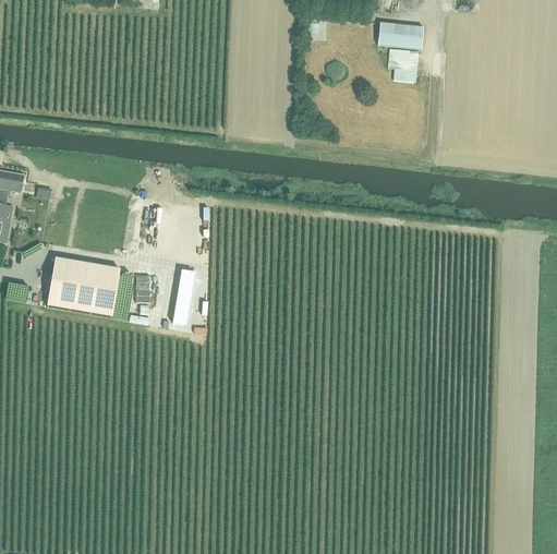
[(383,0),(382,10),(394,11),(395,0),(383,0)]
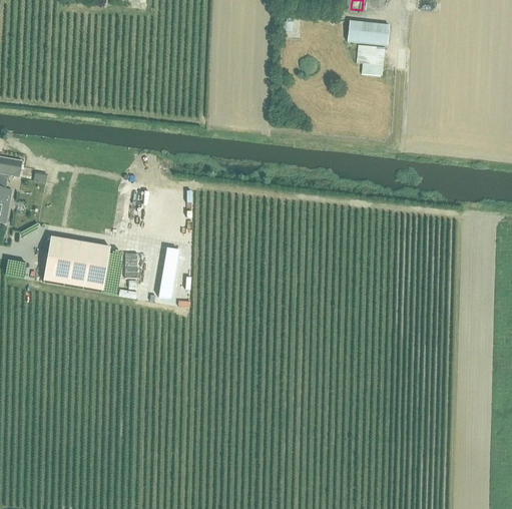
[(388,43),(390,23),(350,19),(347,39),(388,43)]
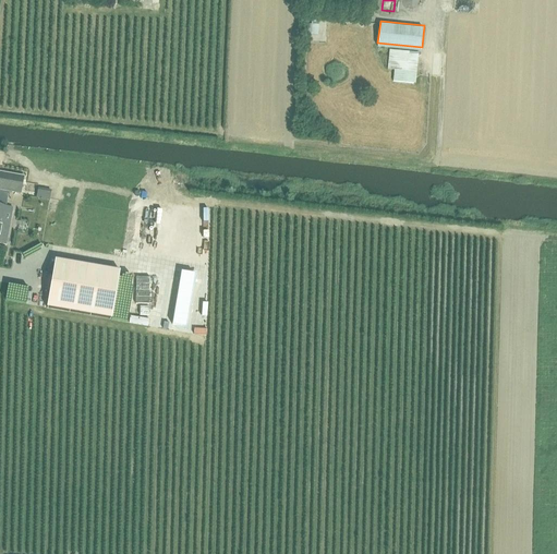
[(390,47),(388,67),(418,69),(420,49),(390,47)]
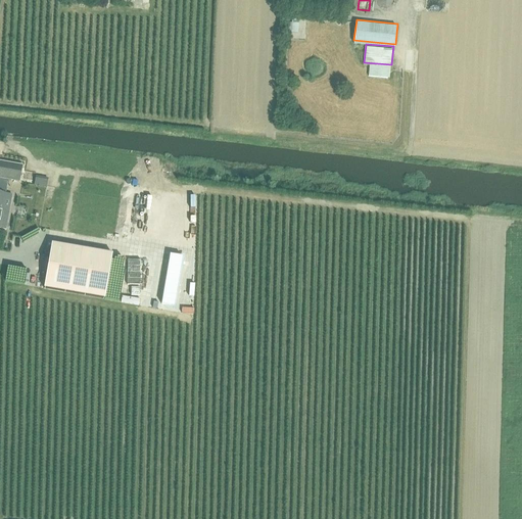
[(402,98),(410,98),(412,79),(404,79),(402,98)]
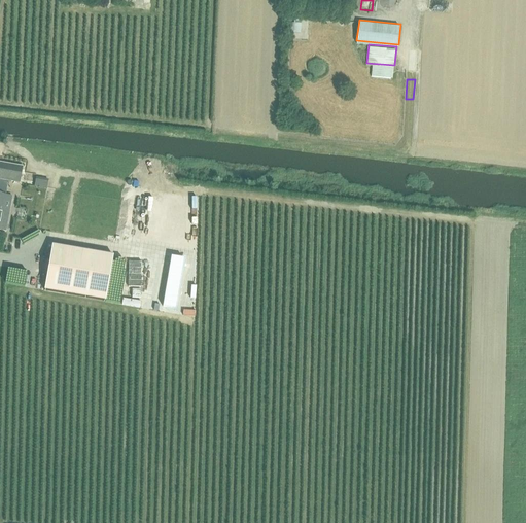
[(0,176),(8,178),(20,180),(23,164),(0,159),(0,176)]
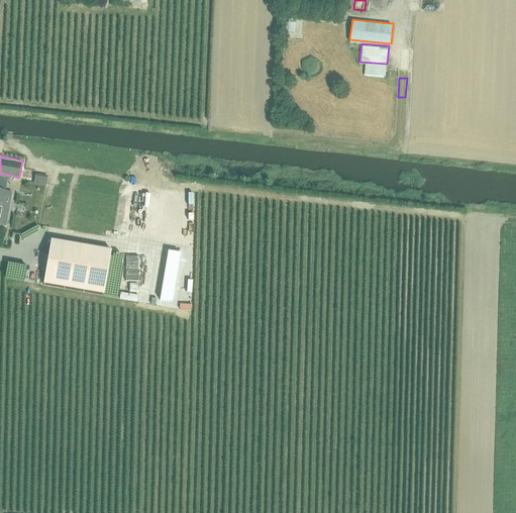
[(35,171),(34,179),(46,181),(47,173),(35,171)]
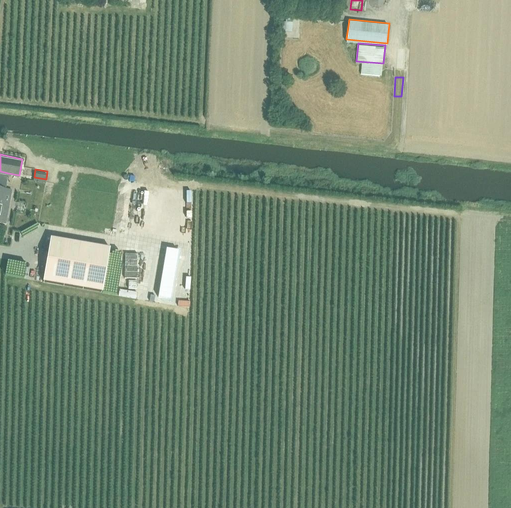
[(6,186),(5,186),(0,185),(0,219),(0,220),(3,207),(9,208),(12,188),(6,186)]
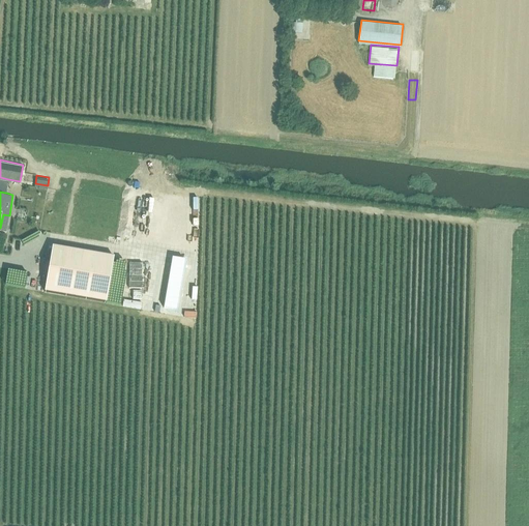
[(45,289),(107,299),(115,254),(53,243),(45,289)]
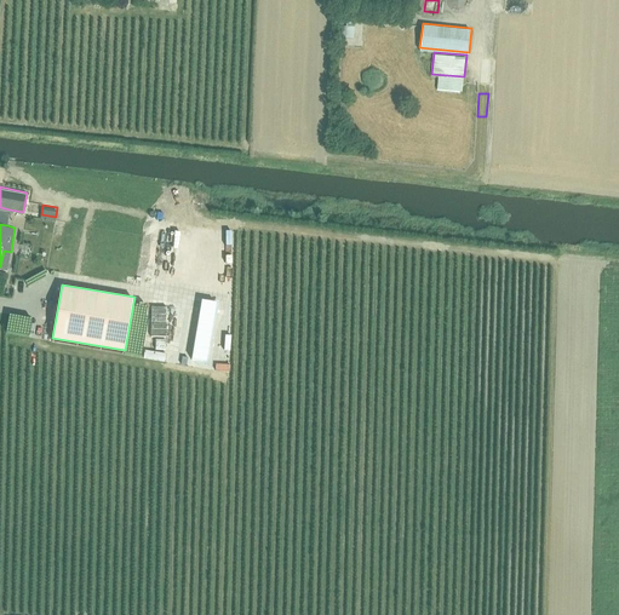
[(191,354),(206,356),(216,298),(201,295),(191,354)]
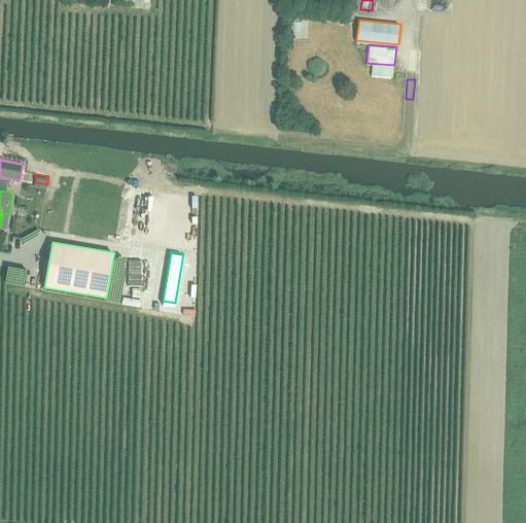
[(138,300),(139,286),(123,285),(121,299),(138,300)]
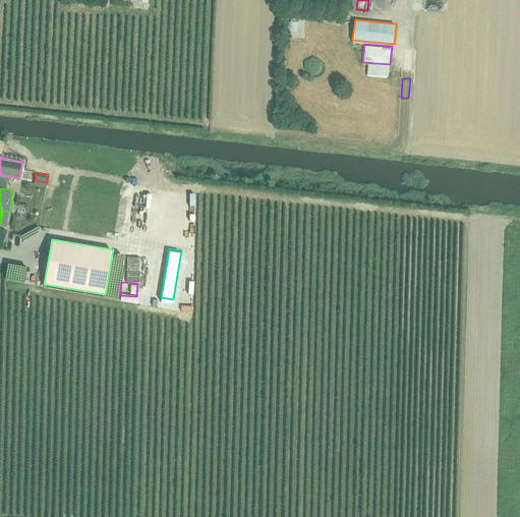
All buildings are outlined.
